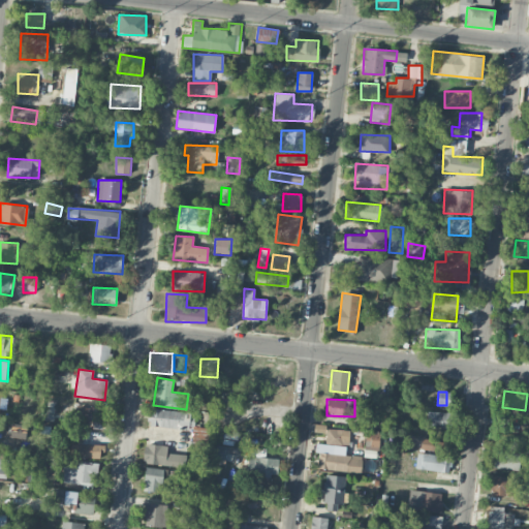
[(103,405),(73,404),(73,428),(103,428),(103,405)]
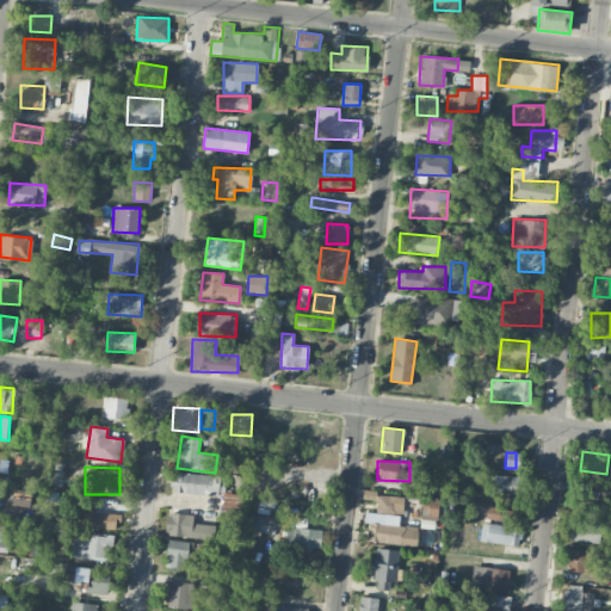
[(172,493),(226,495),(226,475),(172,474),(172,493)]
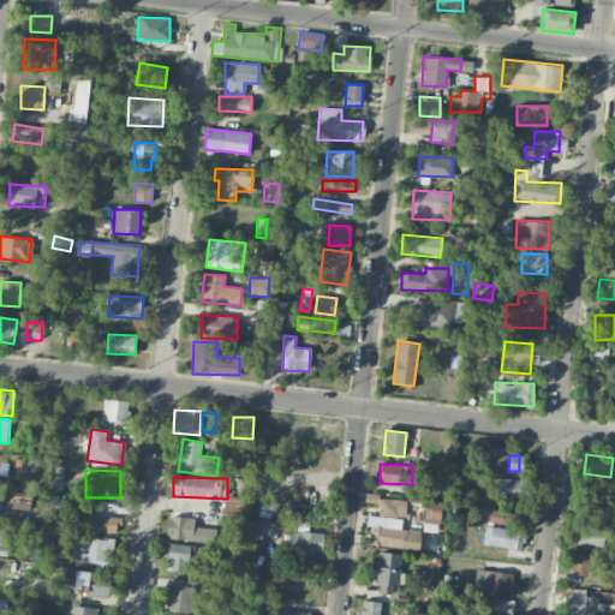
[(525,499),(525,479),(497,478),(496,497),(525,499)]
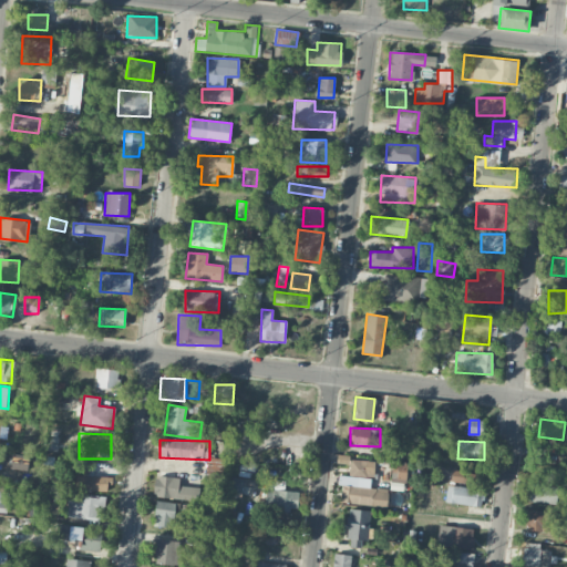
[(213,471),(226,471),(226,459),(213,459),(213,471)]
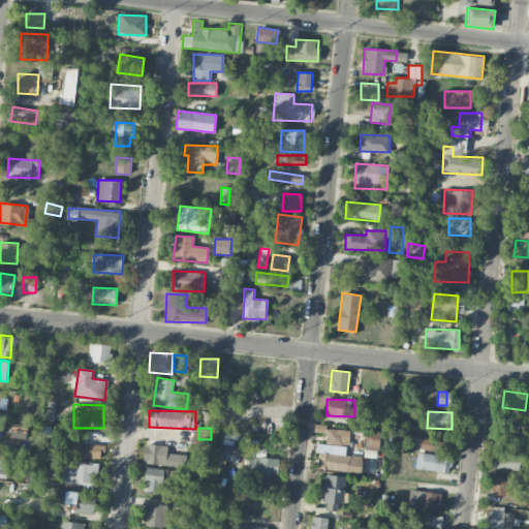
[(349,446),(349,430),(327,429),(325,445),(349,446)]
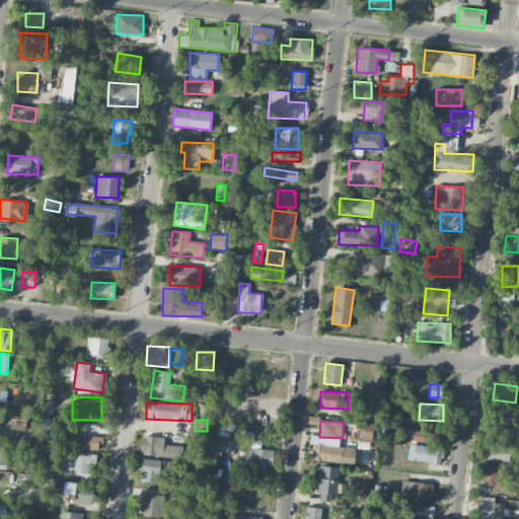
[(357,440),(371,442),(373,424),(360,422),(357,440)]
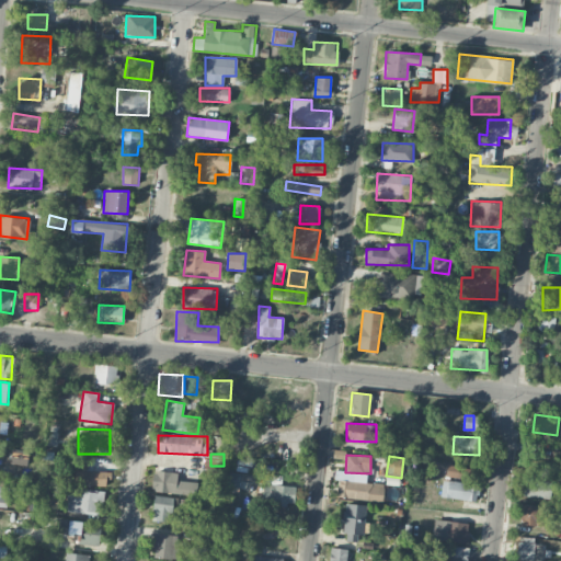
[(105,485),(106,472),(87,471),(88,464),(76,464),(76,484),(105,485)]
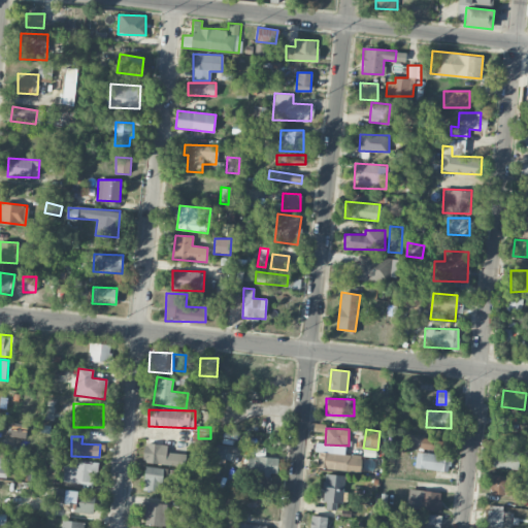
[(447,451),(448,441),(421,438),(420,448),(447,451)]
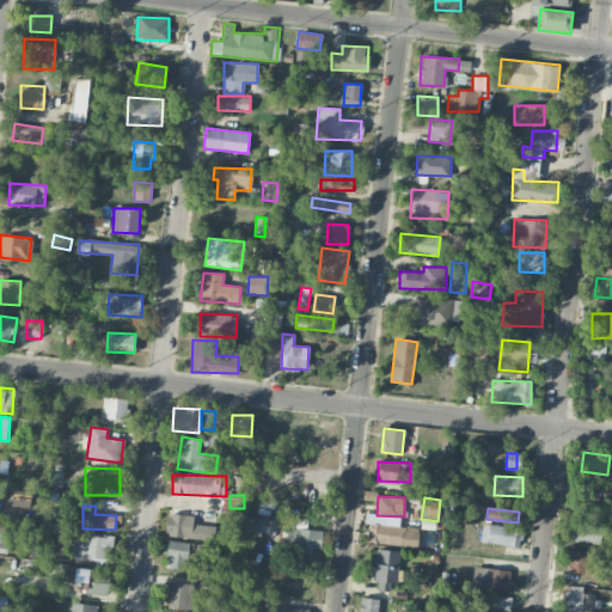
[(194,516),(167,514),(165,537),(214,540),(215,526),(193,525),(194,516)]
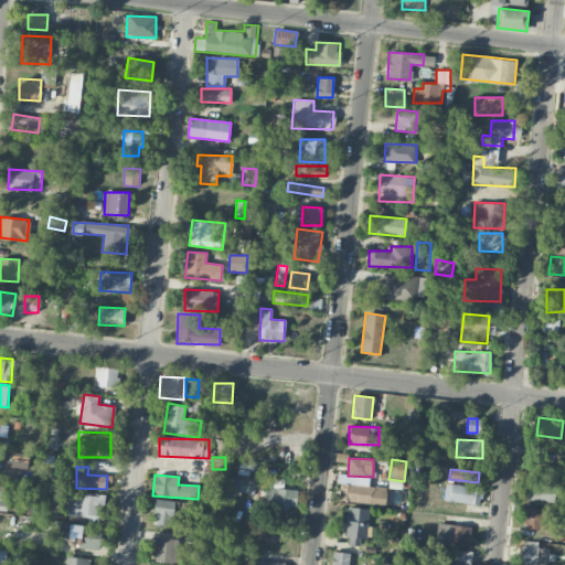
[(225,494),(240,497),(243,477),(228,475),(225,494)]
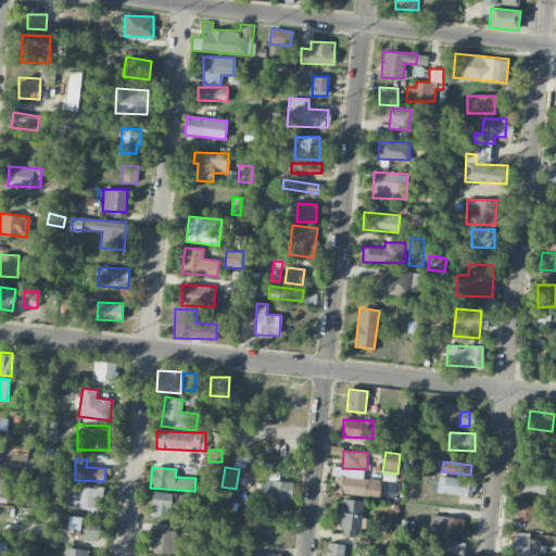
[(550,478),(519,475),(517,492),(547,496),(550,478)]
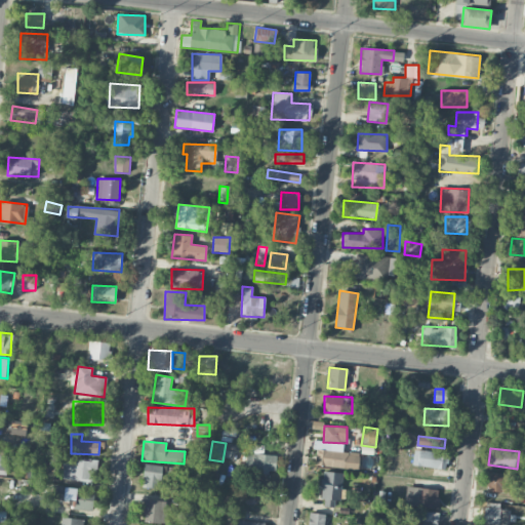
[(412,466),(446,469),(448,452),(413,449),(412,466)]
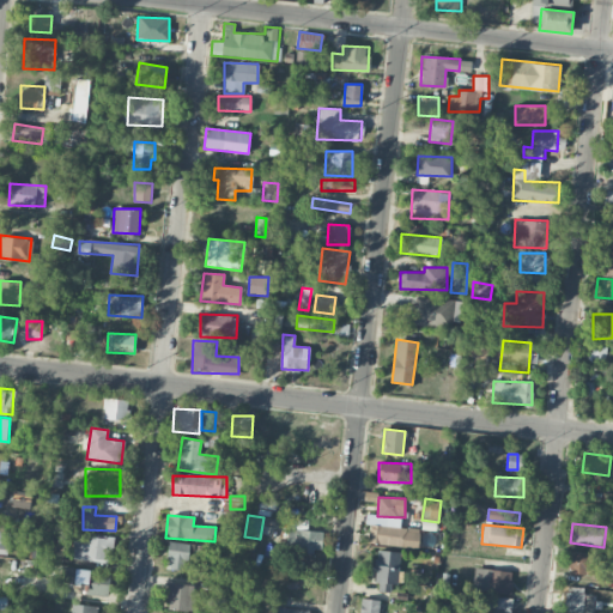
[(419,546),(420,527),(369,526),(369,545),(419,546)]
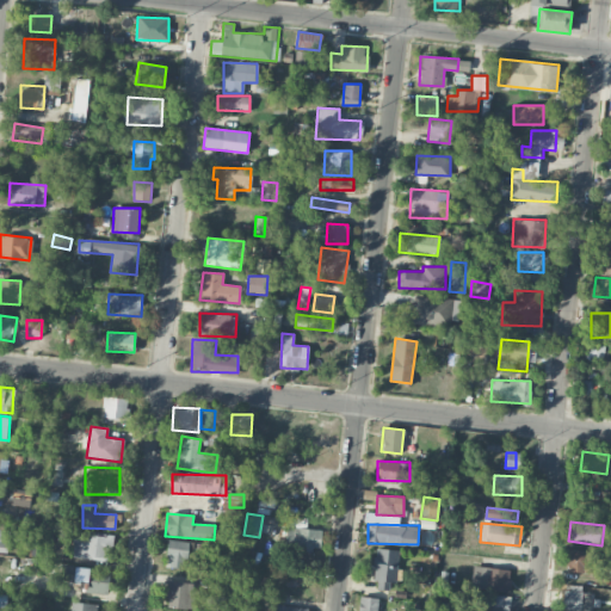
[(321,529),(287,528),(287,549),(320,550),(321,529)]
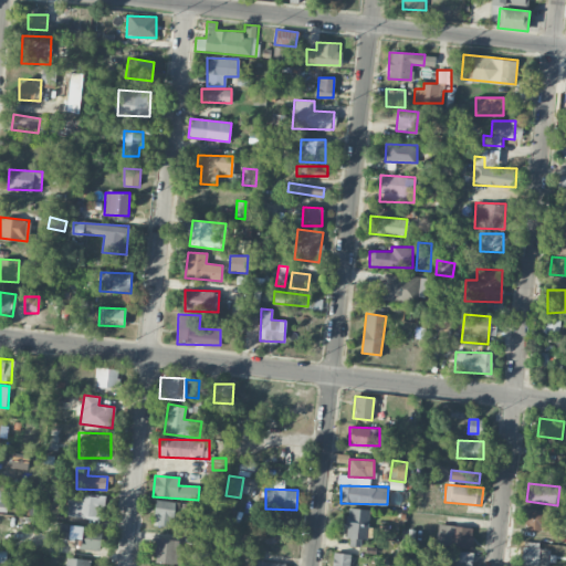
[(104,495),(69,494),(67,517),(103,519),(104,495)]
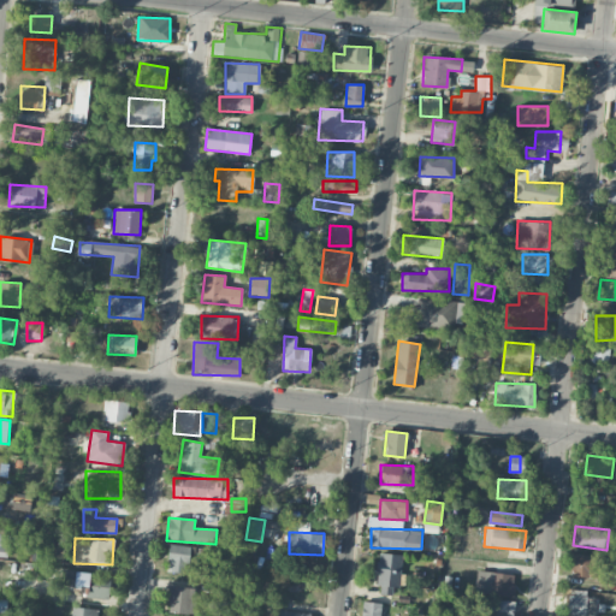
[(184,573),(185,563),(189,563),(190,546),(169,545),(167,572),(184,573)]
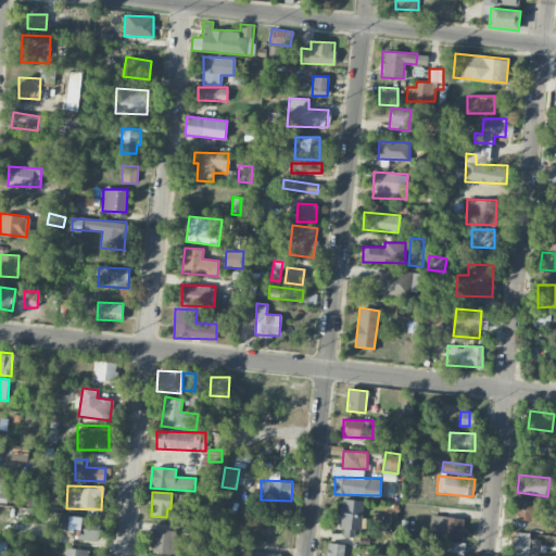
[(340,536),(359,536),(361,501),(342,500),(340,536)]
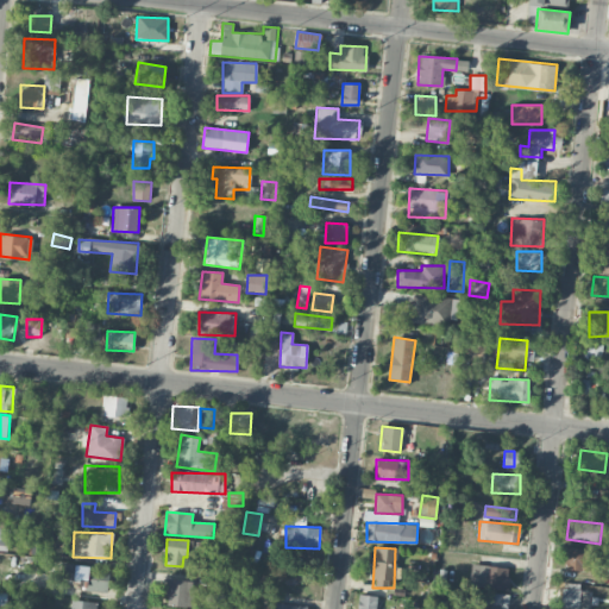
[(564,569),(591,571),(594,550),(566,547),(564,569)]
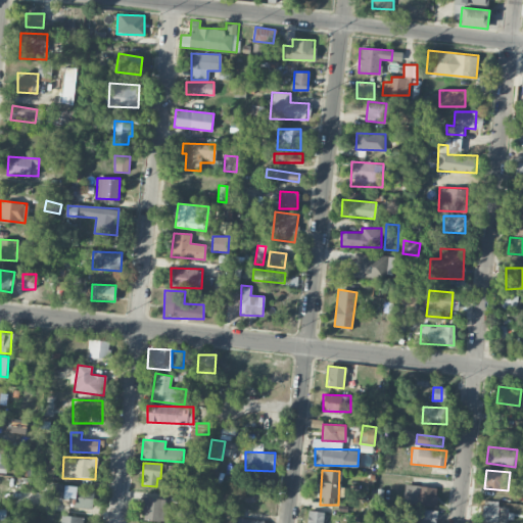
[(437,487),(406,484),(403,504),(435,507),(437,487)]
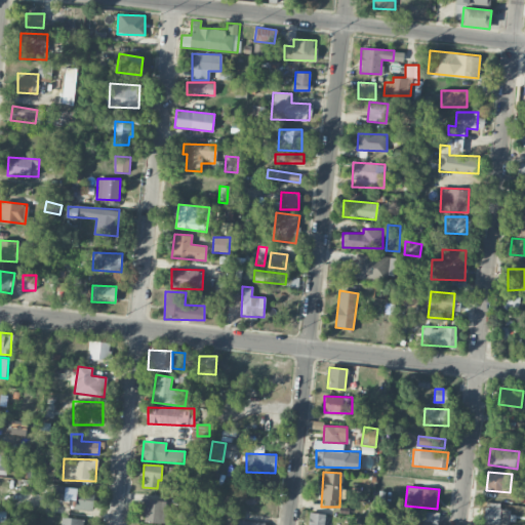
[(92,510),(93,489),(50,487),(49,499),(75,500),(75,510),(92,510)]
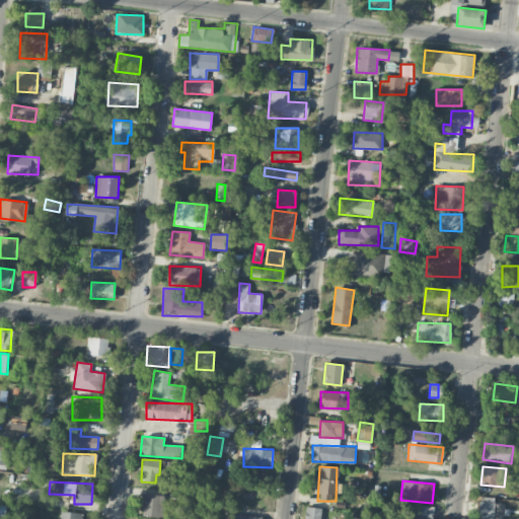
[(141,515),(162,518),(165,496),(143,493),(141,515)]
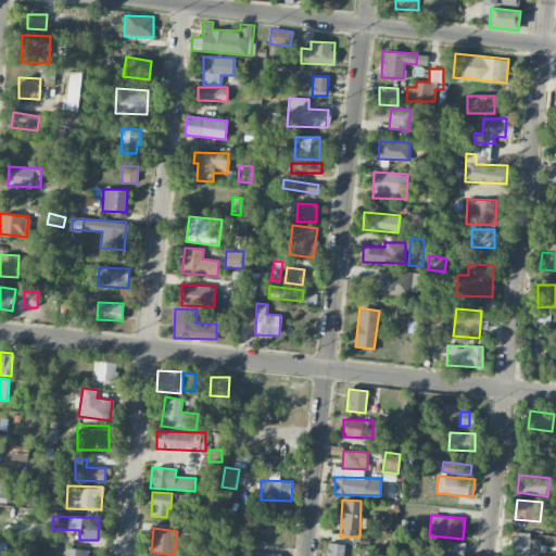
[(529,533),(513,532),(513,555),(536,555),(536,540),(529,540),(529,533)]
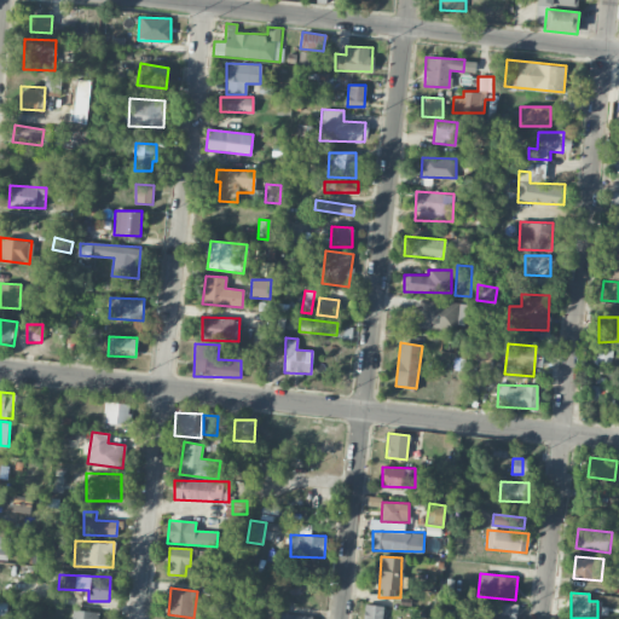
[(498,614),(497,618),(515,618),(518,605),(492,602),(491,614),(498,614)]
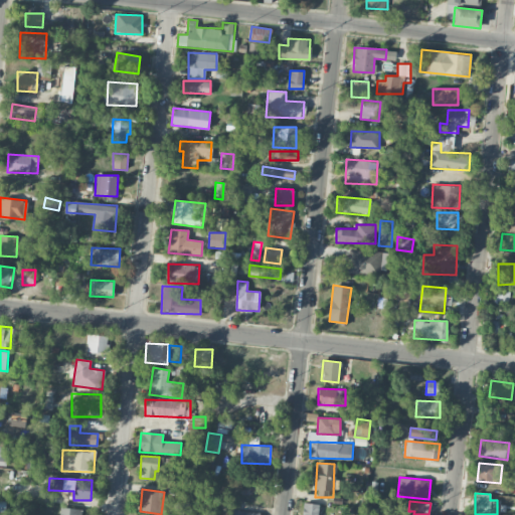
[(318,514),(319,503),(303,503),(302,514),(318,514)]
